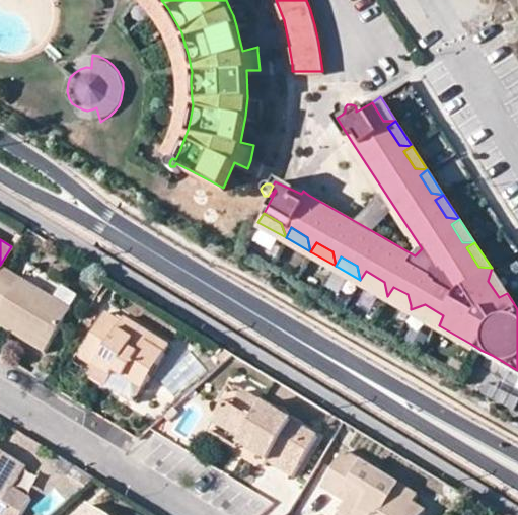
[(492,268),(488,281),(499,297),(507,293),(492,268)]
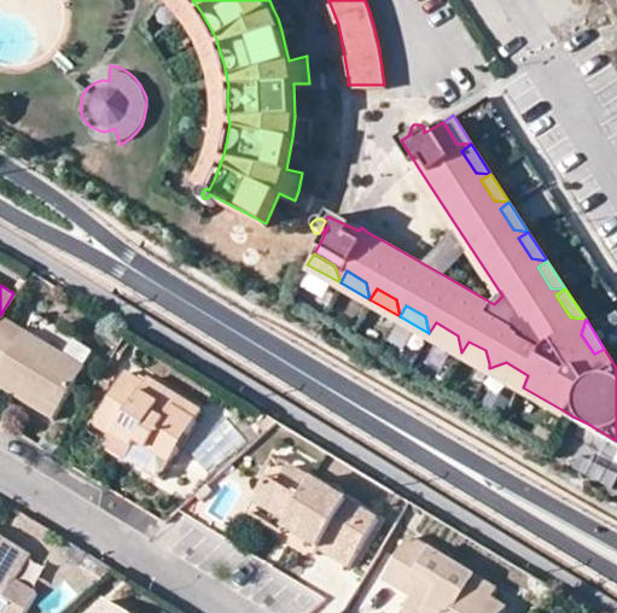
[(461,352),(458,336),(436,322),(429,333),(461,352)]
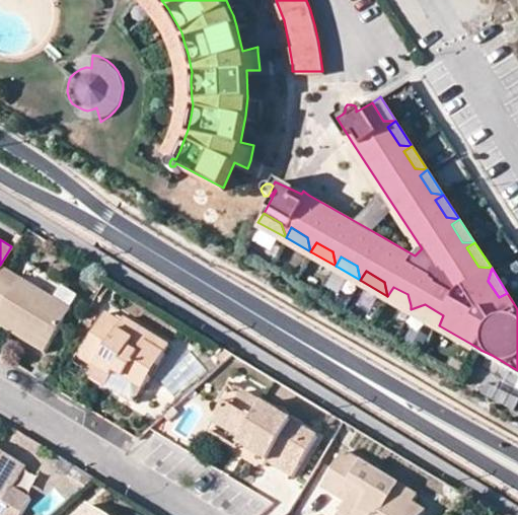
[(0,309),(23,325),(18,333),(39,345),(44,349),(70,305),(18,274),(11,286),(0,279),(0,309)]
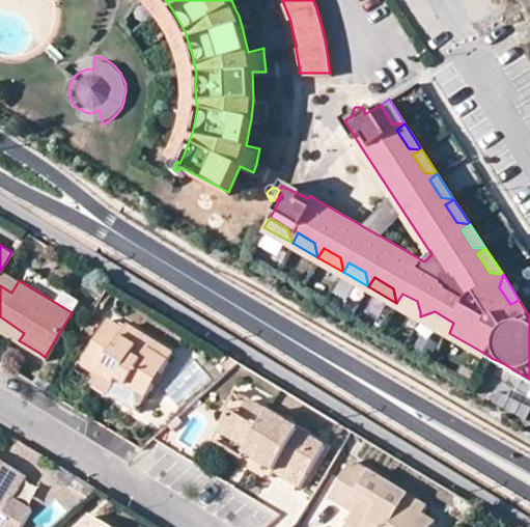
[(420,312),(417,301),(402,294),(396,303),(420,316),(420,312)]
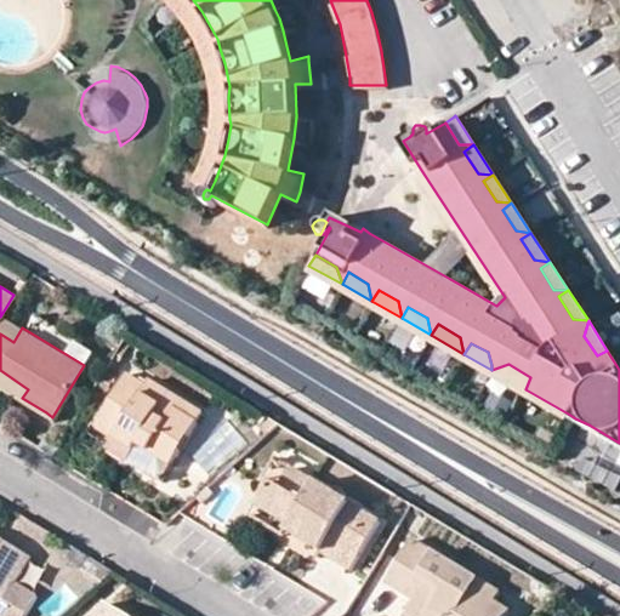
[(525,389),(530,377),(508,364),(491,370),(525,389)]
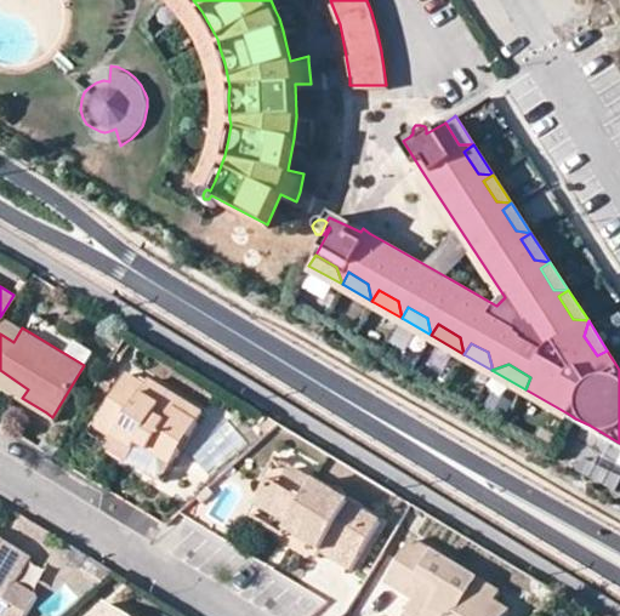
[(193,416),(160,397),(165,388),(147,375),(142,381),(123,369),(91,420),(112,433),(106,441),(124,454),(132,445),(136,438),(147,443),(166,456),(193,416)]
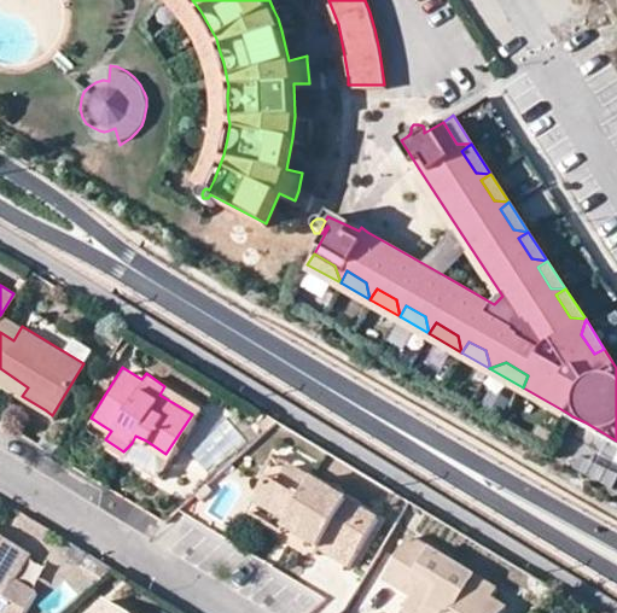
[(0,383),(22,396),(28,387),(0,368),(0,383)]
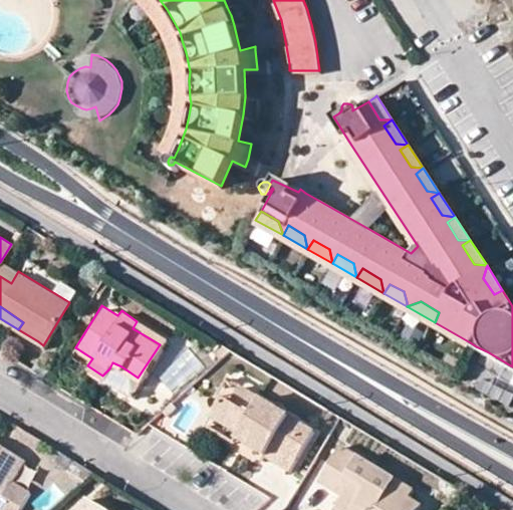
[(160,344),(165,338),(137,321),(133,328),(160,344)]
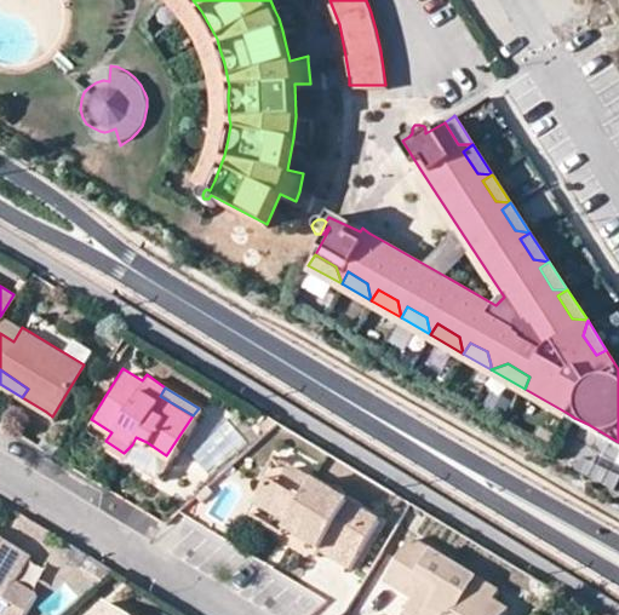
[(136,437),(132,444),(124,453),(154,471),(166,455),(147,442),(136,437)]
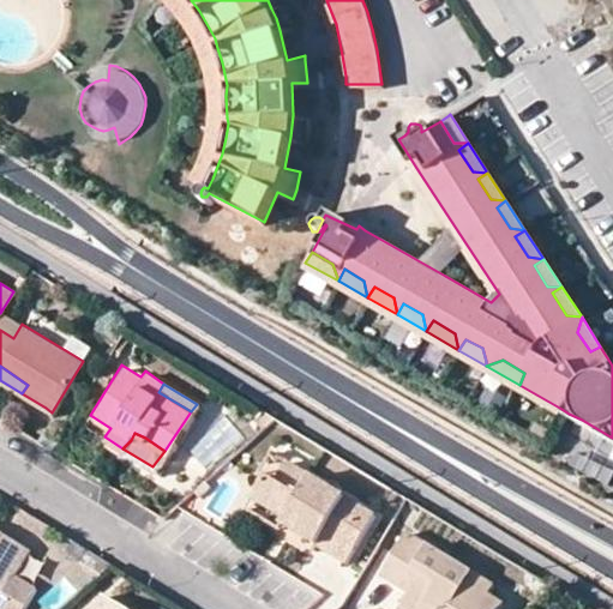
[(292,506),(302,512),(293,529),(314,542),(347,560),(376,513),(287,460),(276,478),(268,474),(253,496),(286,516),(292,506)]
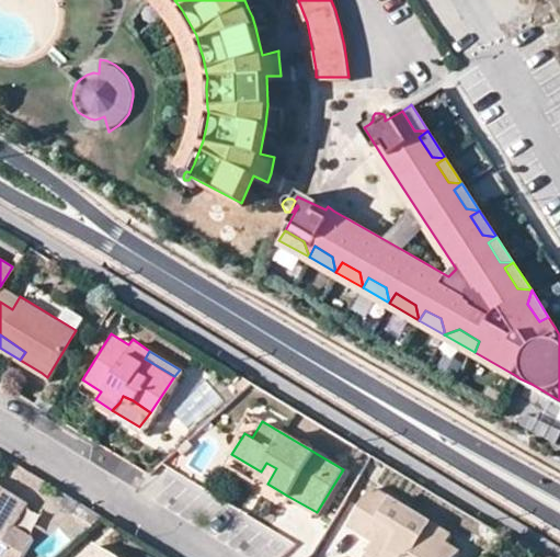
[(276,468),(266,463),(261,472),(258,477),(267,484),(276,468)]
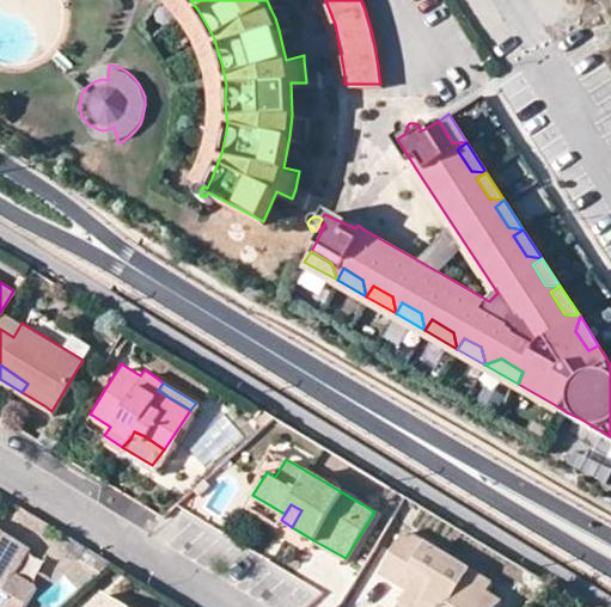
[(0,582),(23,596),(36,577),(13,564),(29,541),(0,522),(0,582)]
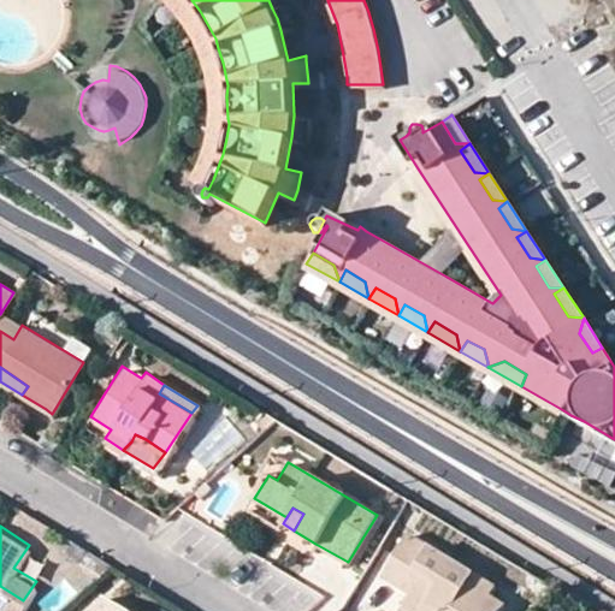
[(412,610),(429,610),(432,605),(441,610),(497,610),(508,603),(494,594),(498,583),(411,533),(385,574),(404,586),(408,579),(418,586),(413,593),(406,607),(412,610)]
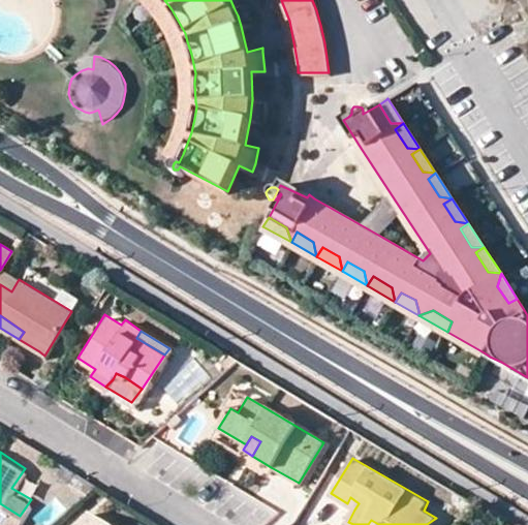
[(11,488),(31,499),(43,479),(25,468),(11,488)]
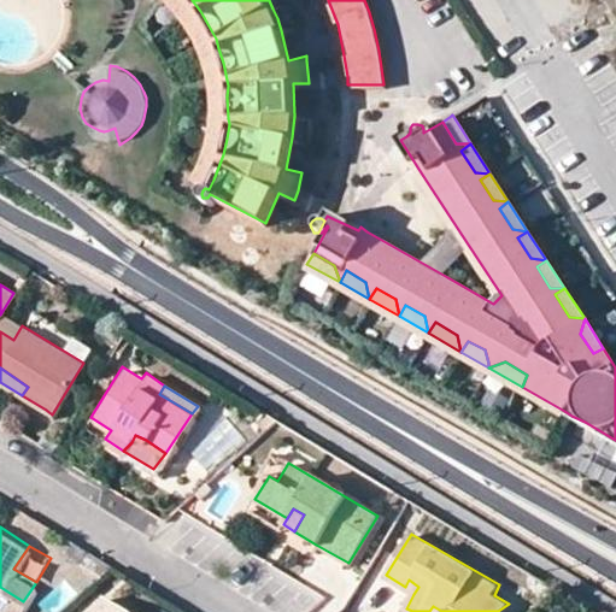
[(414,594),(418,587),(409,580),(405,587),(414,594)]
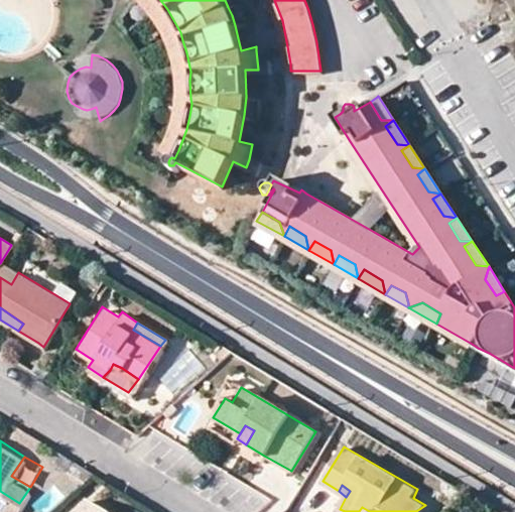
[(106,511),(89,502),(77,511),(106,511)]
